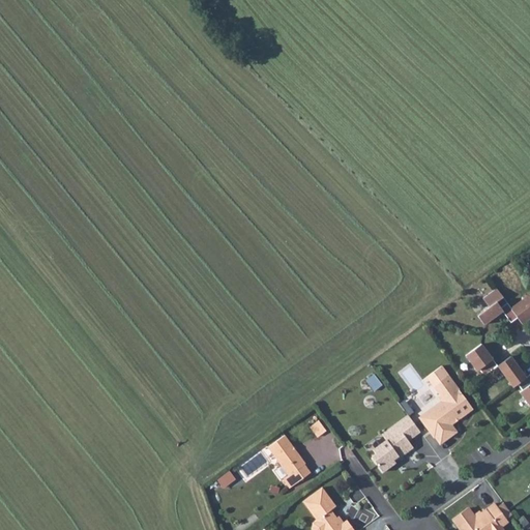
[(529,293),(510,308),(506,303),(500,308),(496,302),(502,297),(496,289),(482,299),(489,307),(477,316),(483,325),(502,312),(510,323),(517,318),(523,325),(529,319),(529,293)]
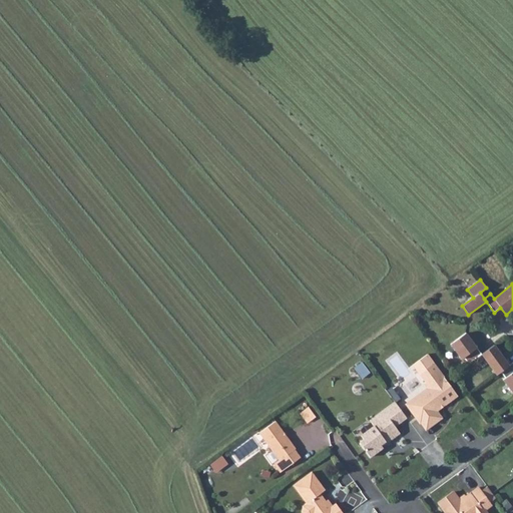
[(469,365),(481,355),(471,342),(470,343),(464,335),(450,346),(461,360),(464,359),(469,365)]
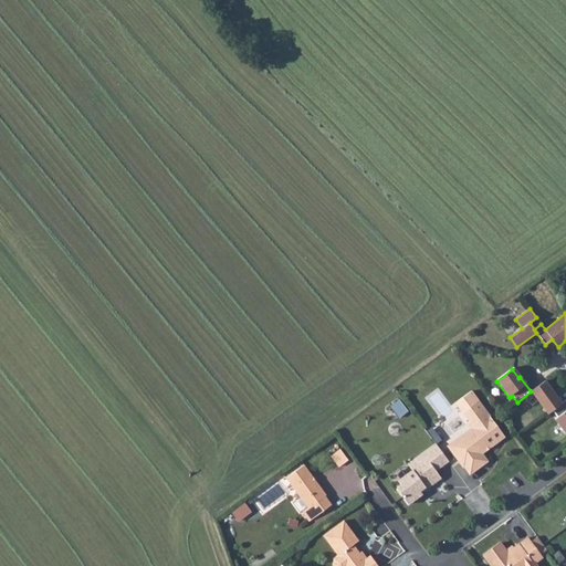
[(545,381),(531,391),(548,415),(553,410),(558,417),(555,419),(565,433),(565,400),(562,404),(545,381)]
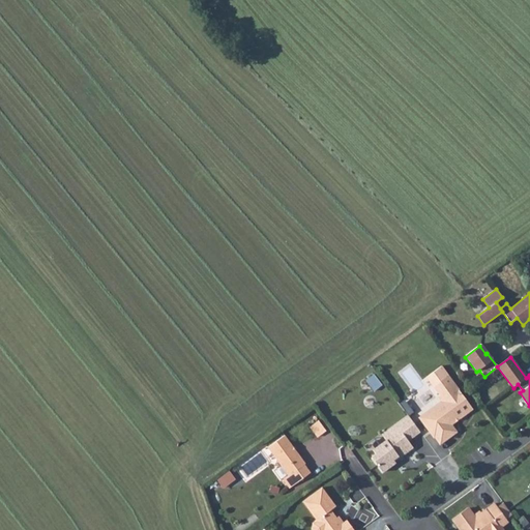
[(366,379),(375,389),(383,383),(375,373),(366,379)]
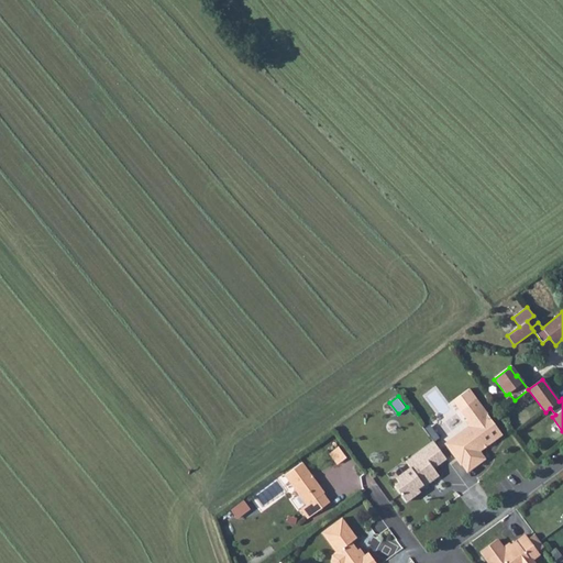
[(462,410),(468,419),(475,415),(481,421),(448,445),(462,464),(463,463),(468,471),(486,457),(481,450),(503,433),(477,399),(462,410)]
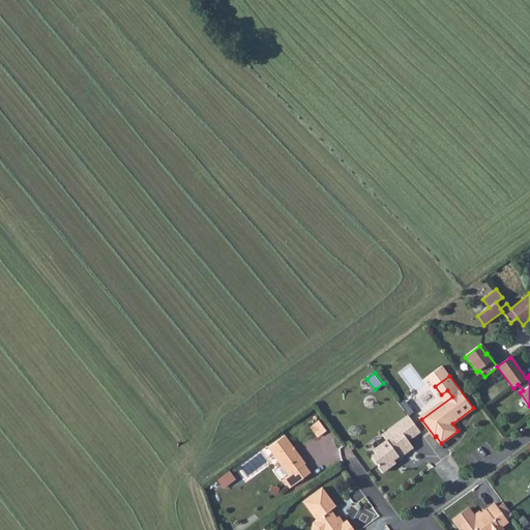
[(447,390),(441,394),(439,395),(443,400),(420,417),(421,419),(452,396),(447,390)]
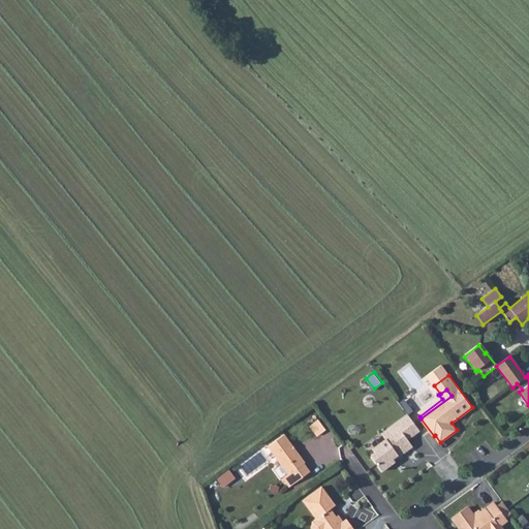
[(409,414),(408,415),(419,431),(421,431),(409,414)]
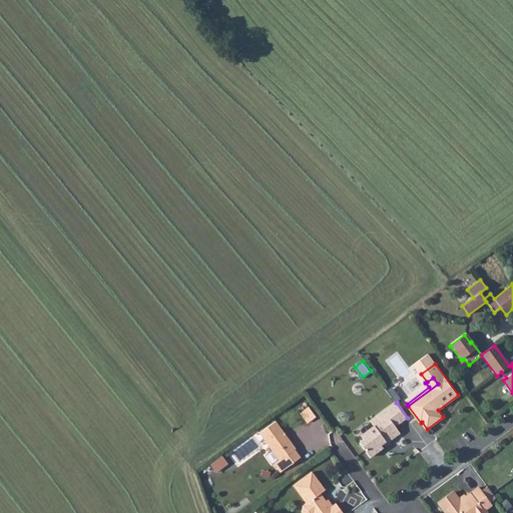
[(407,418),(396,403),(372,421),(375,426),(362,436),(365,439),(361,443),(372,457),(384,448),(382,445),(387,441),(388,443),(401,433),(396,426),(407,418)]
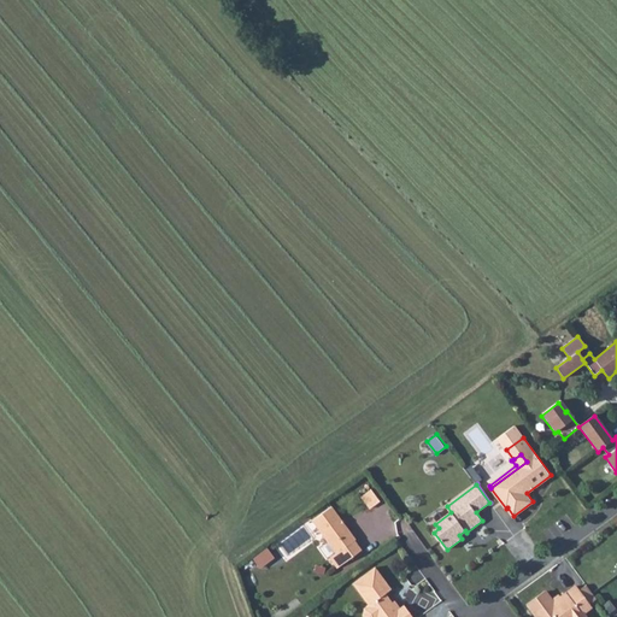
[(380,503),(371,491),(362,497),(370,509),(380,503)]
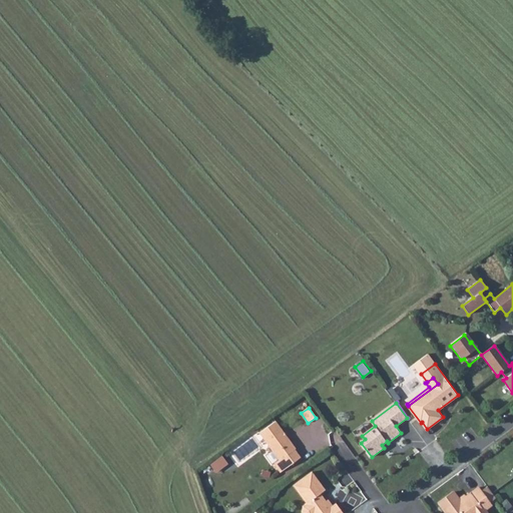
[(298,449),(277,422),(261,434),(281,461),(275,465),(281,474),(302,459),(296,451),(298,449)]
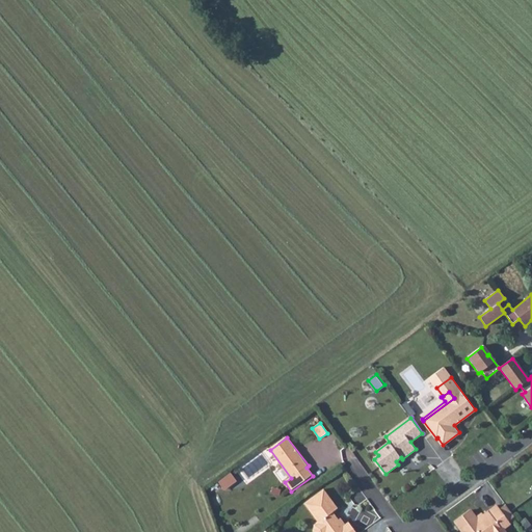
[(232,471),(218,479),(223,488),(237,480),(232,471)]
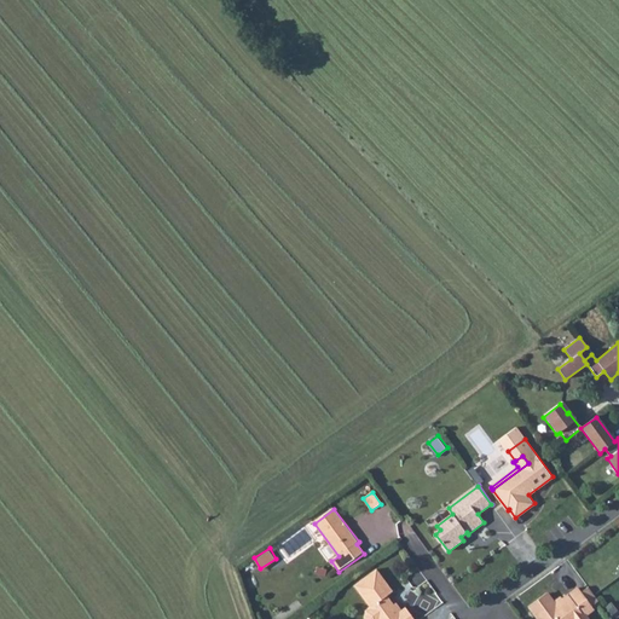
[(414,618),(406,608),(403,612),(400,614),(394,607),(387,597),(393,593),(376,572),(354,588),(371,609),(366,613),(365,618),(414,618)]
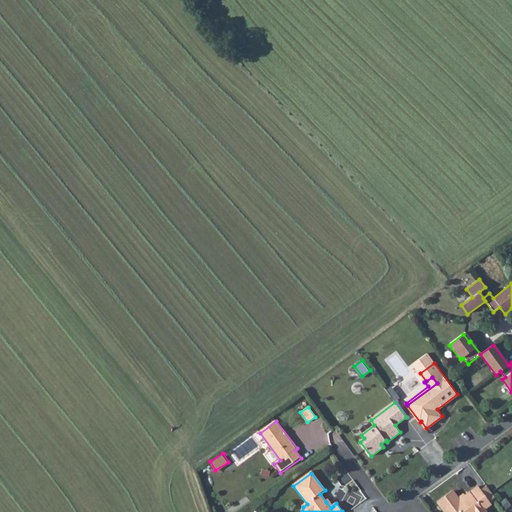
[(497,498),(488,486),(482,491),(479,487),(461,501),(454,492),(439,504),(445,511),(487,511),(485,509),(492,505),(491,503),(497,498)]
